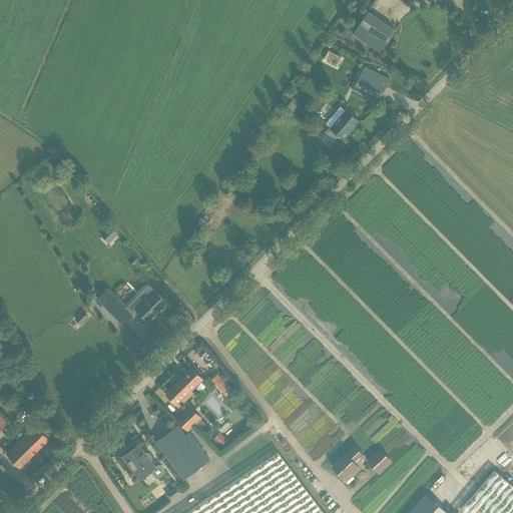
[(354,35),(372,47),(380,52),(395,30),(386,25),(368,13),(354,35)]
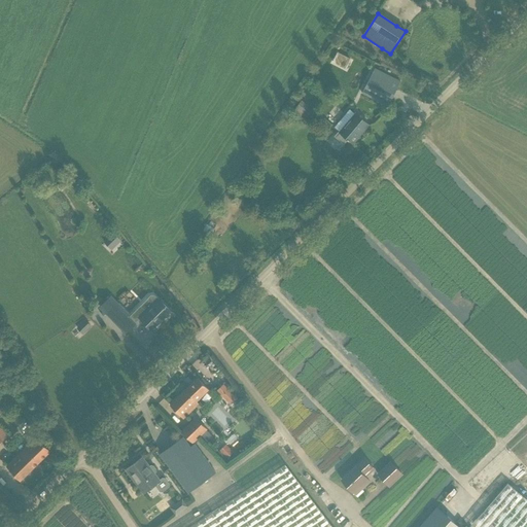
[(349,49),(342,64),(358,72),(365,58),(349,49)]
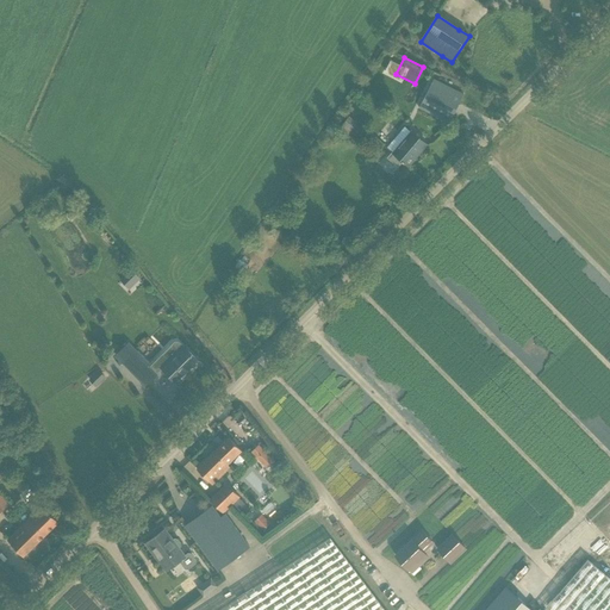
[(434,80),(419,109),(449,123),(464,94),(434,80)]
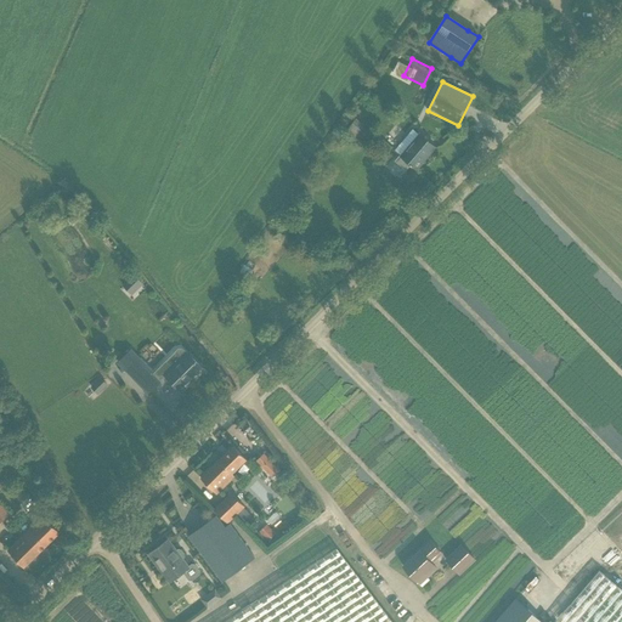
[(356,118),(349,129),(356,135),(365,124),(356,118)]
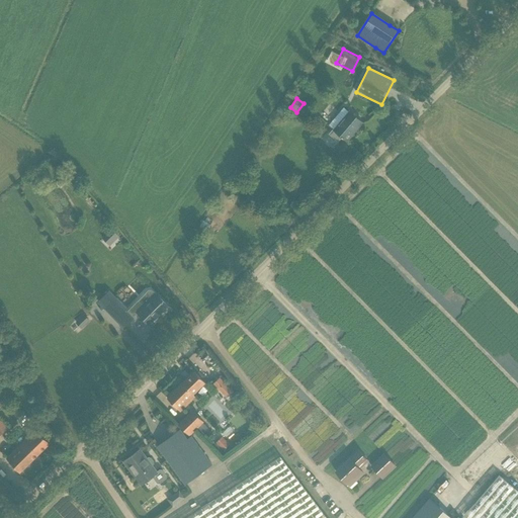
[(362,123),(355,116),(349,111),(349,112),(343,107),(329,125),(333,130),(329,135),(338,142),(342,138),(343,139),(344,138),(346,140),(356,128),(357,130),(362,123)]
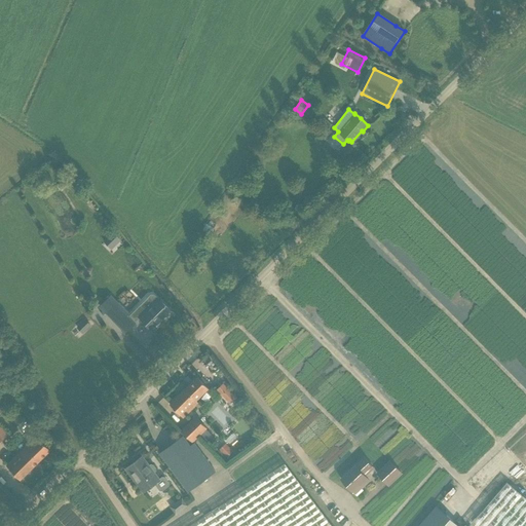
[(129,232),(114,245),(121,254),(137,241),(129,232)]
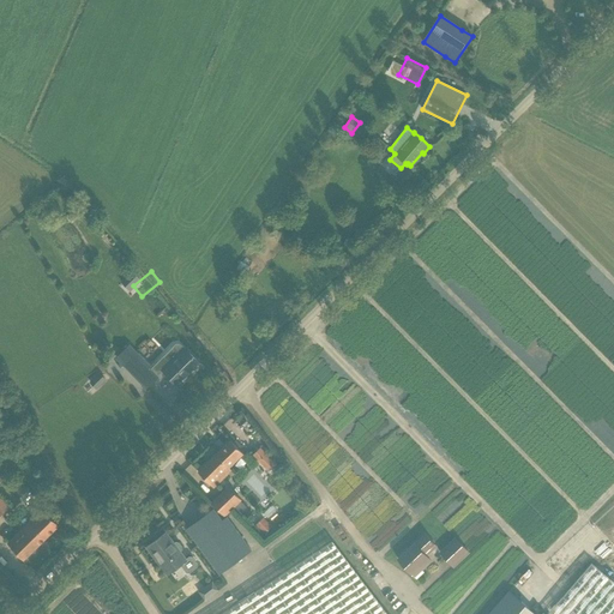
[(163,371),(179,386),(187,379),(185,377),(199,363),(180,343),(176,343),(172,348),(172,351),(176,356),(163,371)]
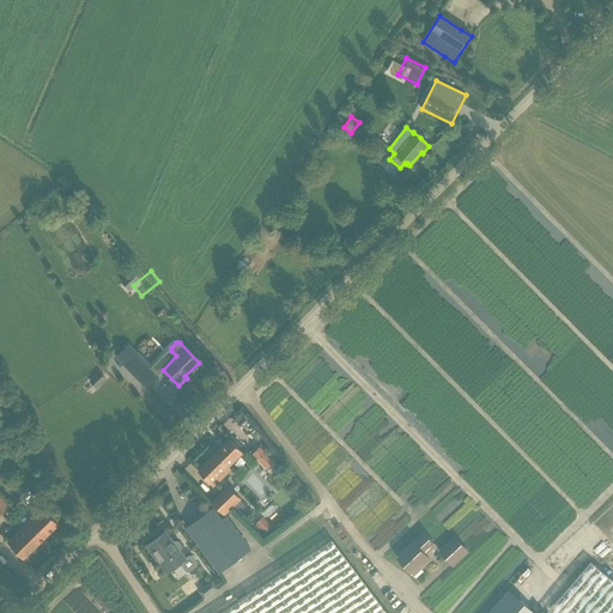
[(127,344),(115,356),(146,387),(158,375),(127,344)]
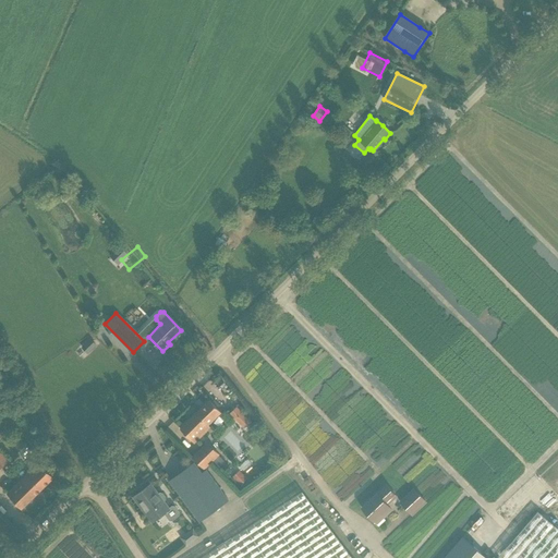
[(102,353),(111,344),(106,340),(97,349),(102,353)]
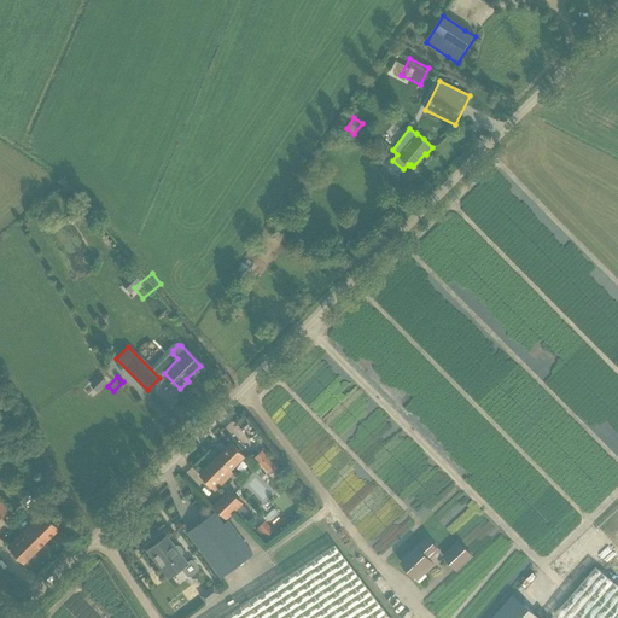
[(215,491),(233,473),(231,471),(245,456),(232,443),(199,476),(215,491)]
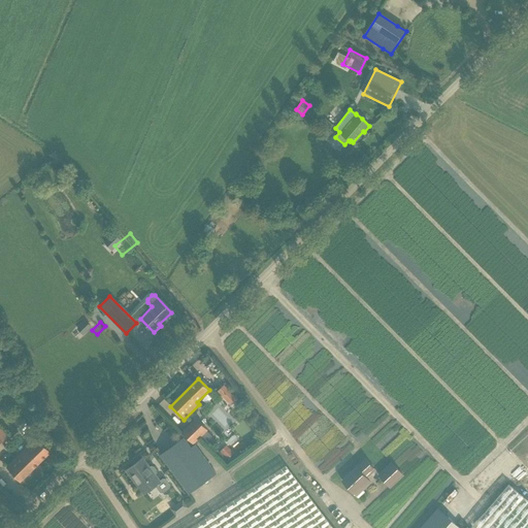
[(224,384),(217,392),(222,397),(230,405),(237,399),(229,390),(224,384)]
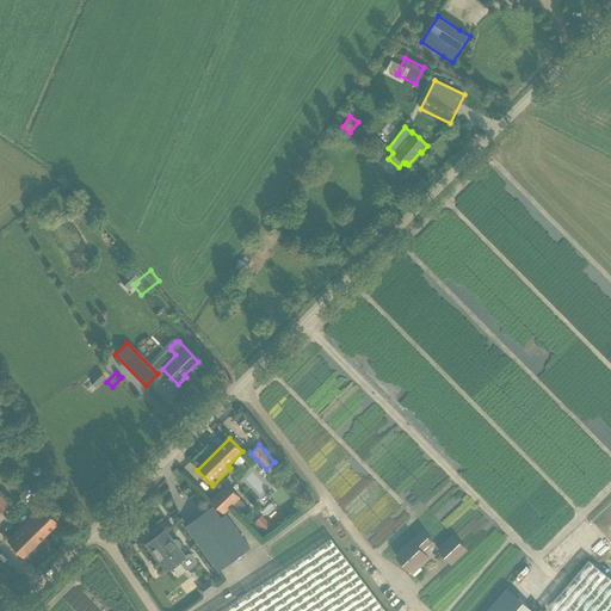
[(240,499),(240,498),(227,486),(211,500),(223,514),(233,505),(240,499)]
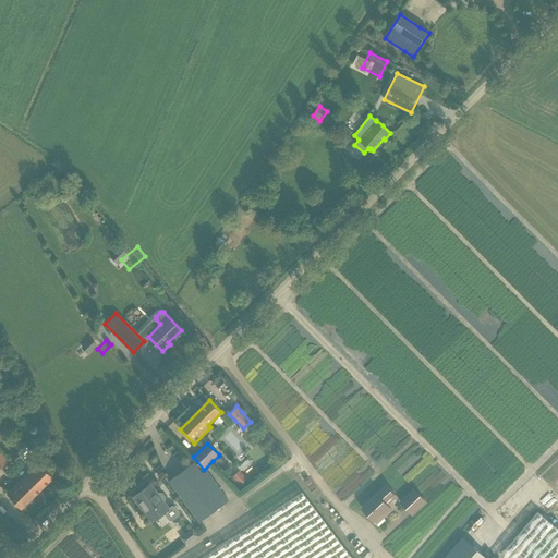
[(0,469),(9,460),(1,452),(0,450),(0,469)]
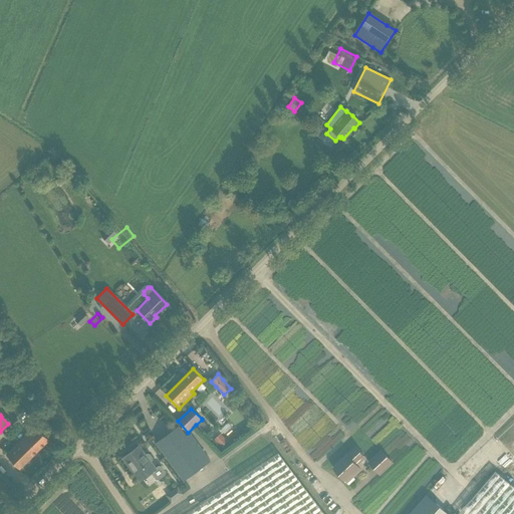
[(202,420),(196,425),(202,431),(208,426),(202,420)]
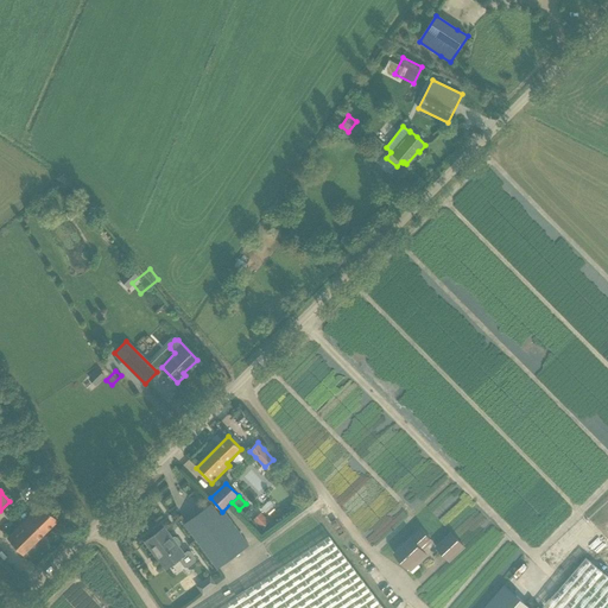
[(248,545),(225,512),(220,515),(211,505),(185,524),(217,568),(248,545)]
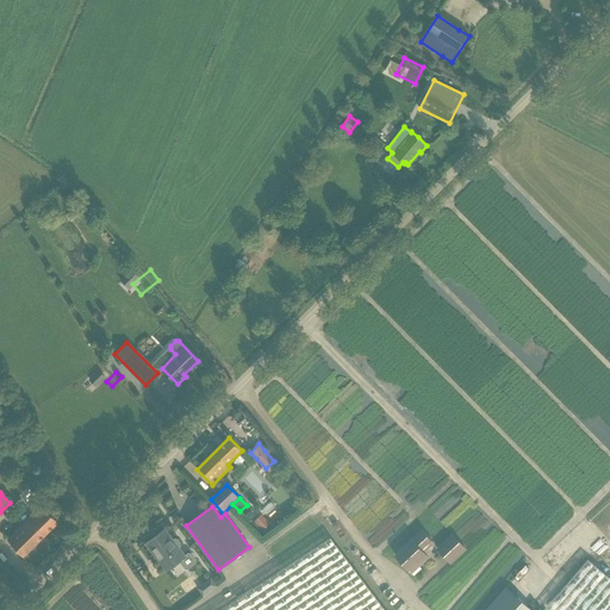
[(7,540),(23,556),(58,522),(45,509),(33,520),(31,517),(7,540)]
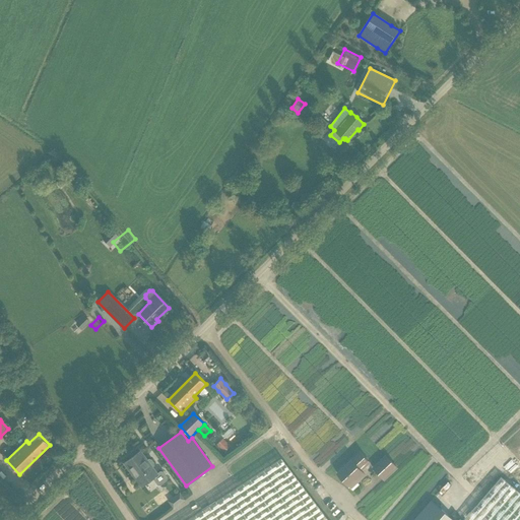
[(222,439),(216,445),(223,453),(231,446),(222,439)]
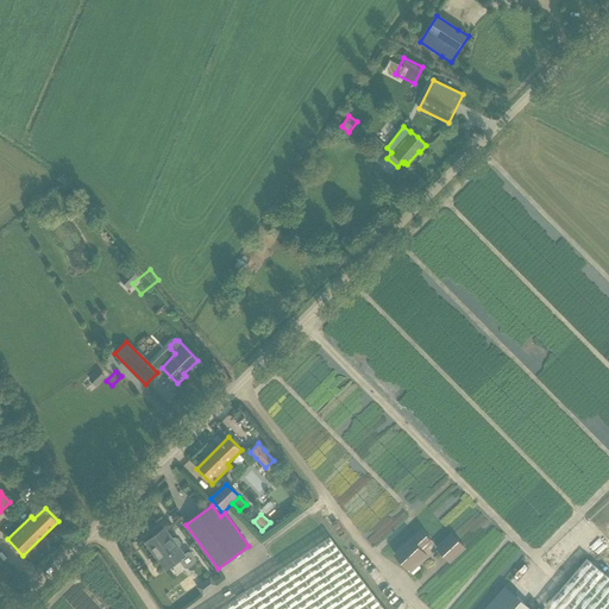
[(272,515),(268,519),(277,528),(281,523),(272,515)]
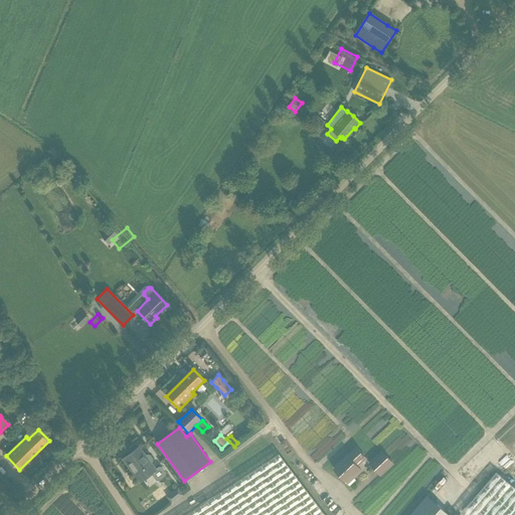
[(153,462),(153,459),(150,455),(148,455),(146,456),(139,447),(123,459),(131,470),(133,468),(142,481),(152,474),(156,480),(159,480),(165,475),(165,473),(161,468),(159,468),(156,470),(151,463),(153,462)]
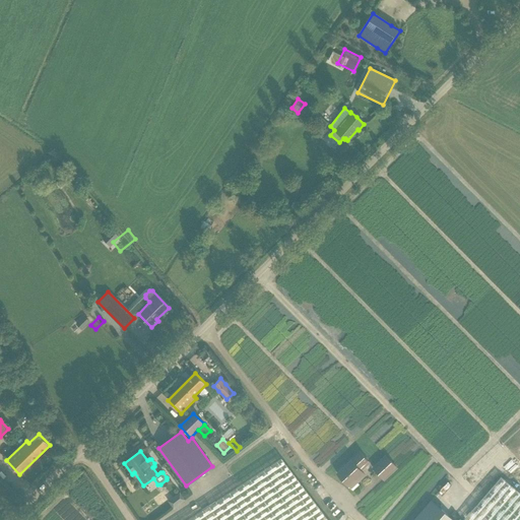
[(344,466),(337,473),(348,485),(352,490),(359,484),(356,482),(364,476),(359,469),(368,462),(360,453),(351,460),(344,466)]
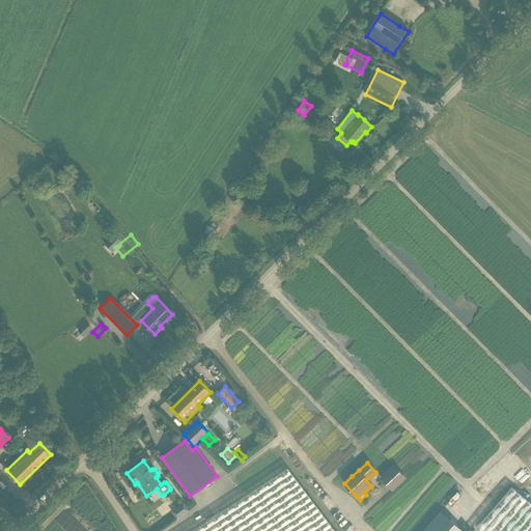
[(394,465),(380,478),(392,491),(407,477),(394,465)]
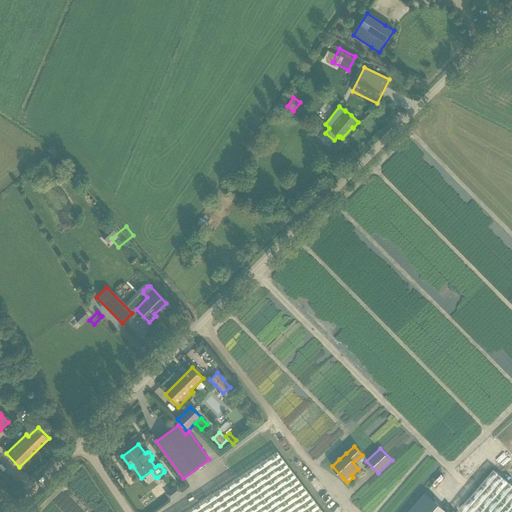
[(322,511),(277,451),(192,507),(183,511),(322,511)]
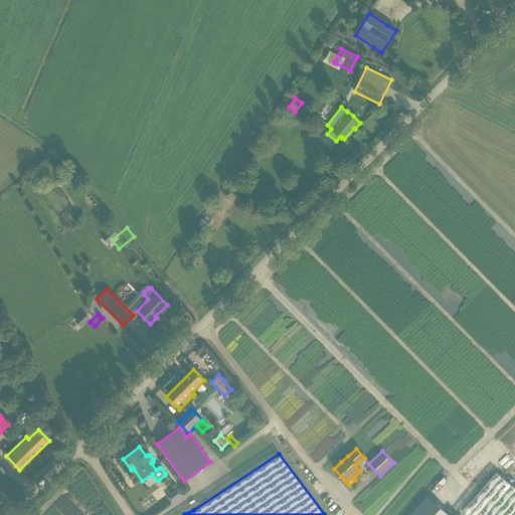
[(514,514),(514,488),(496,472),(470,502),(458,514),(514,514)]
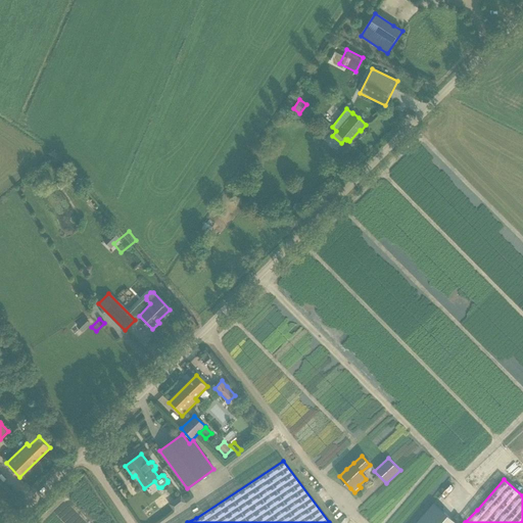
[(181,495),(175,500),(180,507),(186,503),(181,495)]
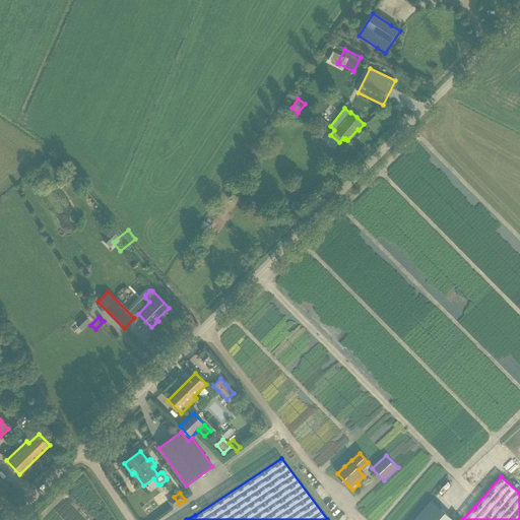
[(453,519),(431,500),(412,519),(453,519)]
